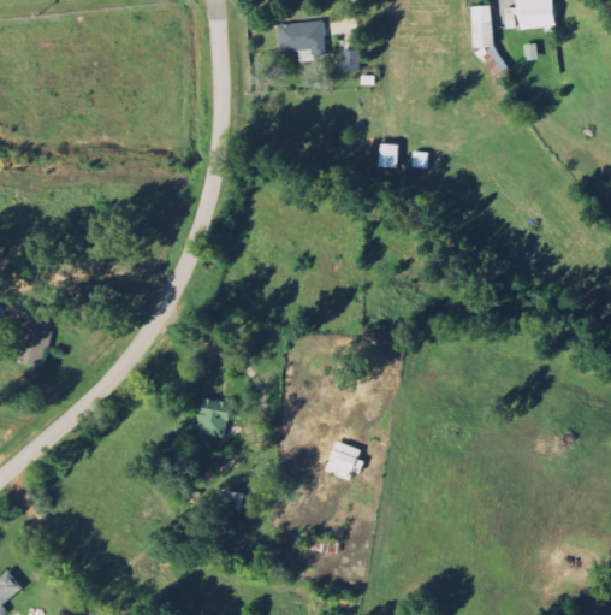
[(553,27),(551,0),(514,0),(515,7),(503,9),(504,29),(516,28),(516,29),(553,27)]
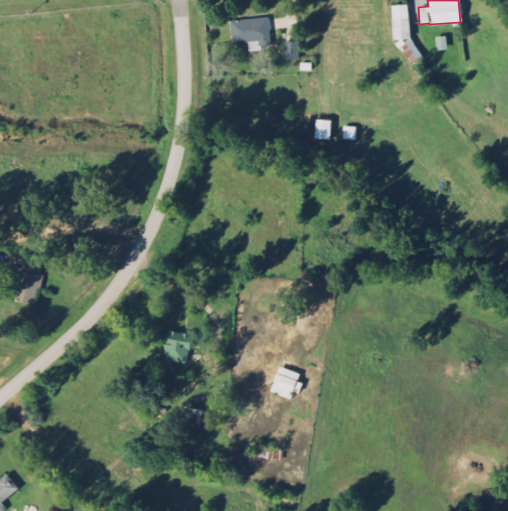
[(435,50),(446,49),(445,36),(435,37),(435,50)]
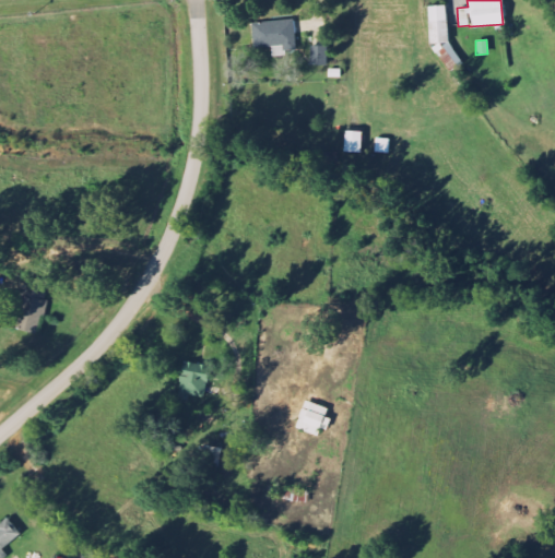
[(309,66),(326,66),(326,46),(309,46),(309,66)]
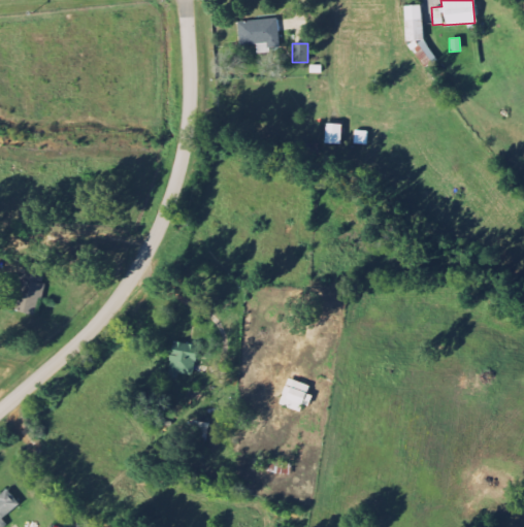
[(340,124),(325,124),(324,143),(340,143),(340,124)]
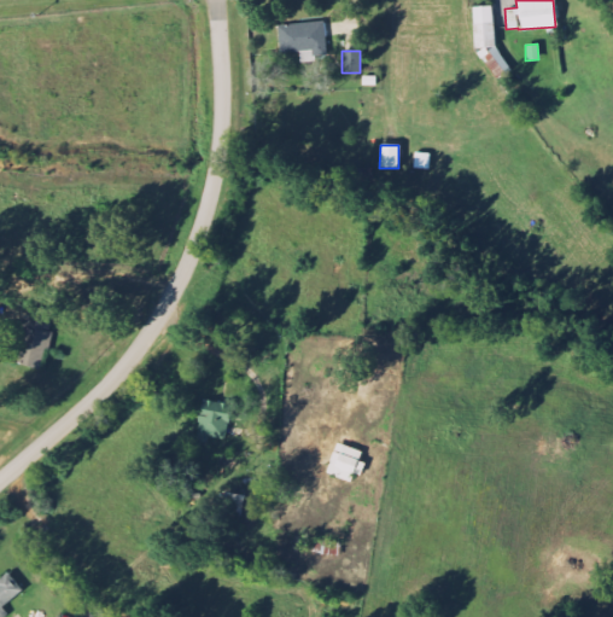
[(430,153),(414,152),(413,168),(427,169),(430,153)]
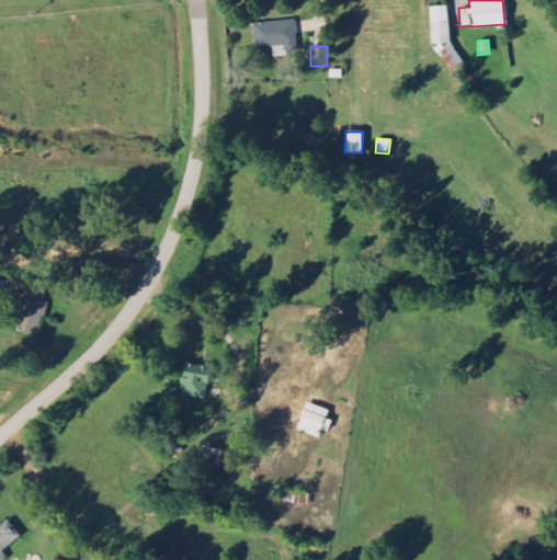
[(46,286),(23,282),(13,327),(36,331),(46,286)]
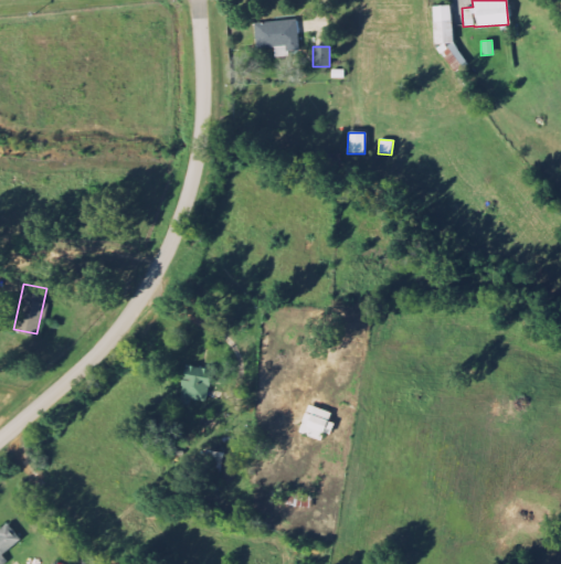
[(212,370),(186,363),(177,400),(188,403),(189,397),(204,401),(212,370)]
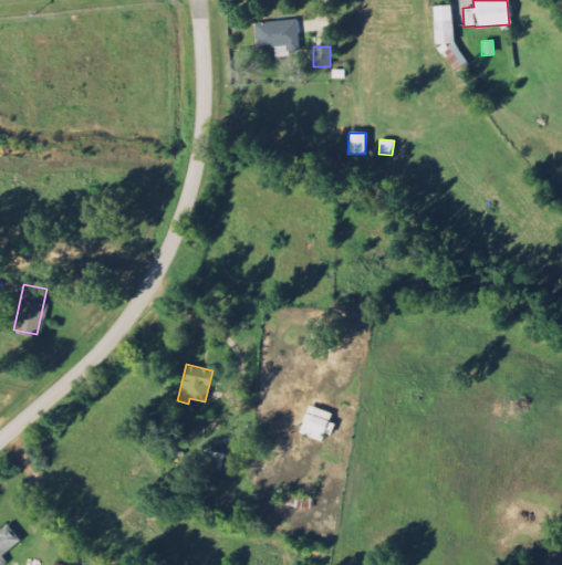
[(321,440),(323,432),(330,435),(333,422),(329,421),(331,412),(308,405),(298,432),(321,440)]
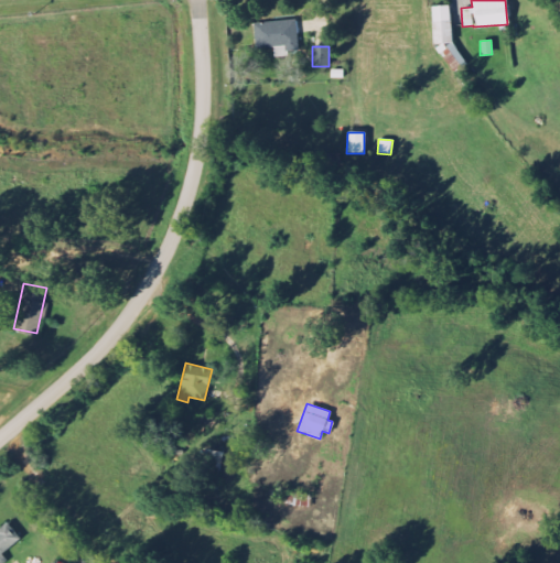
[(310,494),(282,491),(281,504),(309,506),(310,494)]
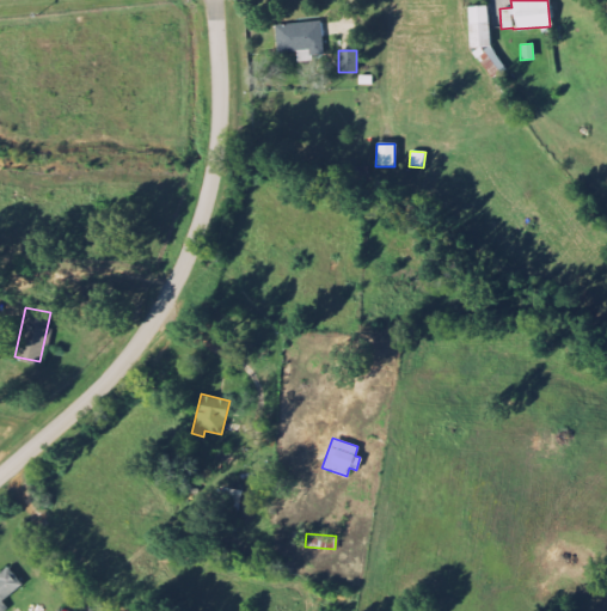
[(0,610),(6,606),(1,600),(22,584),(7,567),(0,573),(0,610)]
